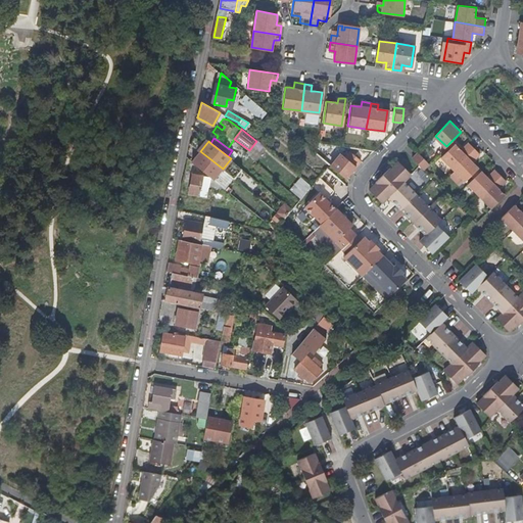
[(454,169),(475,147),(469,141),(462,149),(455,143),(441,156),(454,169)]
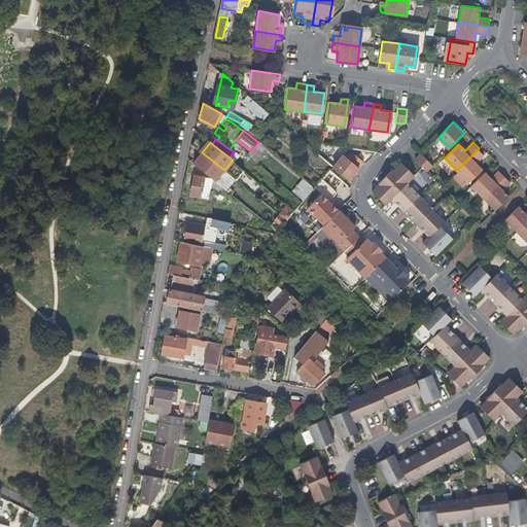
[(234,151),(235,150),(238,146),(234,143),(230,149),(234,151)]
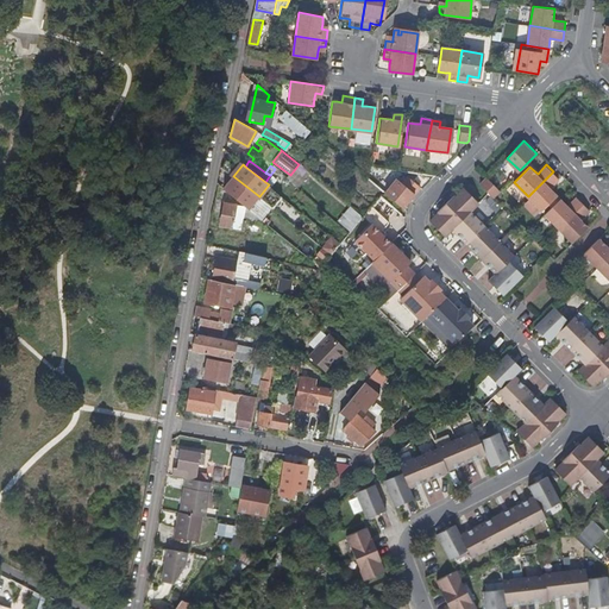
[(548,203),(558,194),(550,187),(559,177),(553,171),(528,196),(541,209),(548,203)]
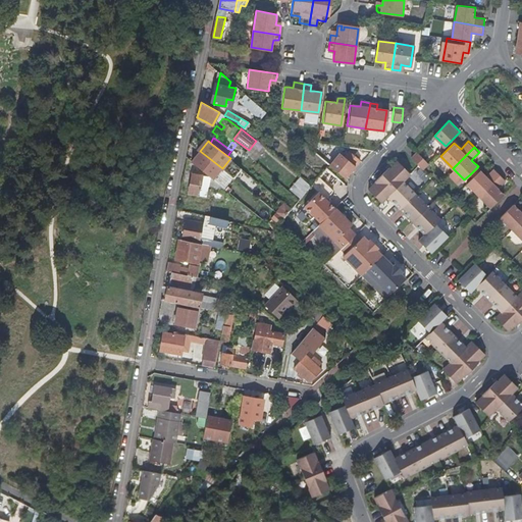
[(227,156),(230,158),(231,160),(238,152),(232,149),(231,150),(227,156)]
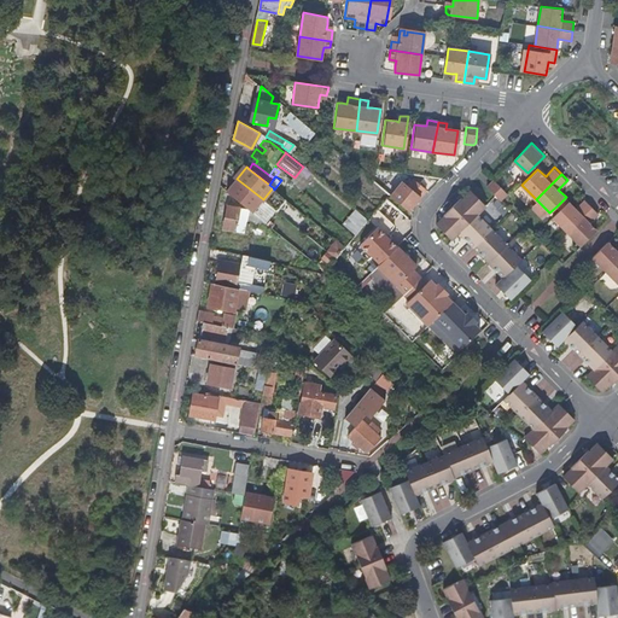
[(400,181),(388,194),(400,205),(406,210),(425,191),(409,176),(402,184),(400,181)]
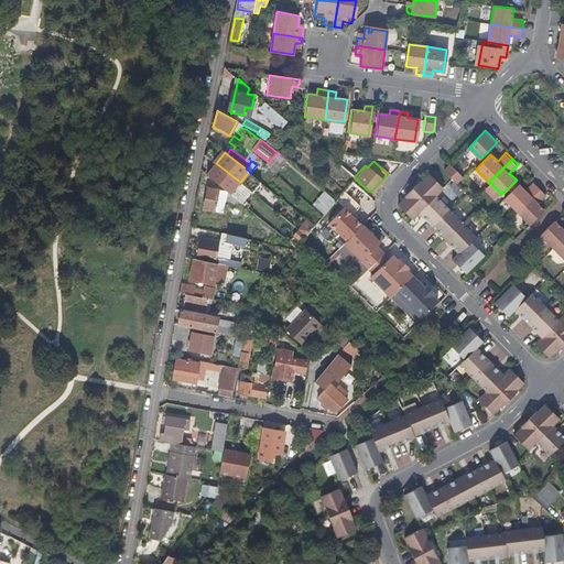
[(453,162),(445,170),(457,182),(465,174),(453,162)]
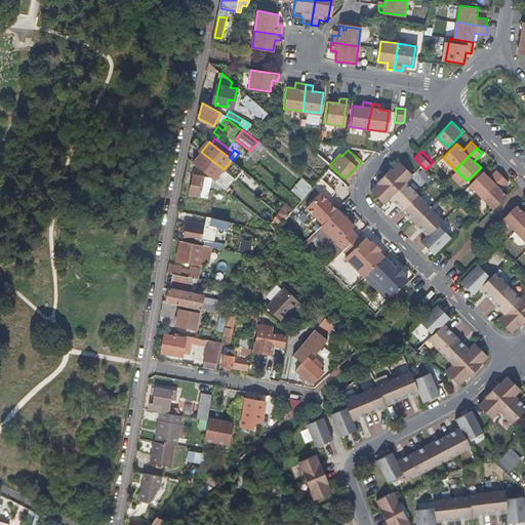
[(214,180),(224,169),(201,152),(200,154),(194,162),(214,180)]
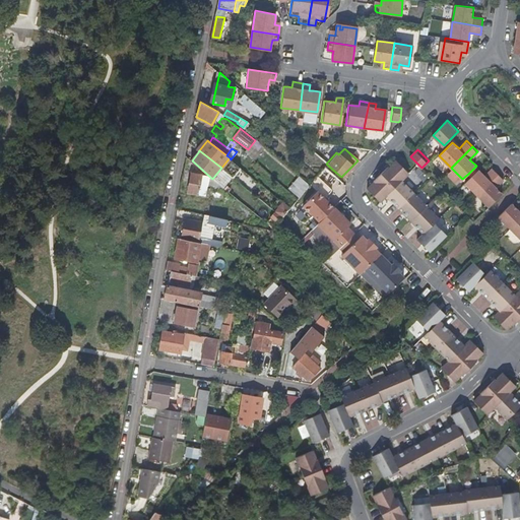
[(231,159),(230,157),(221,168),(233,177),(241,168),(231,159)]
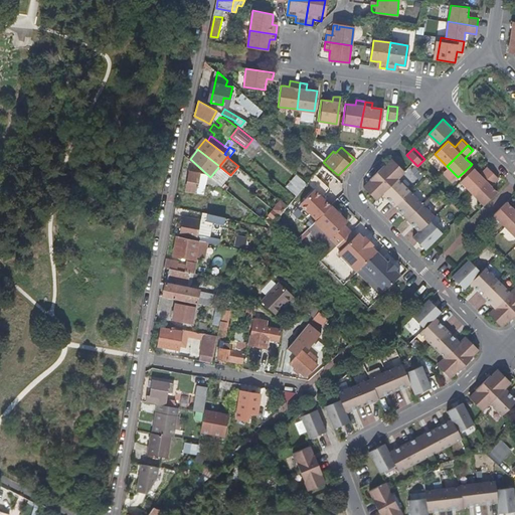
[(392,158),(363,186),(376,200),(383,193),(419,230),(413,237),(425,250),(443,233),(431,220),(435,216),(398,179),(405,172),(392,158)]
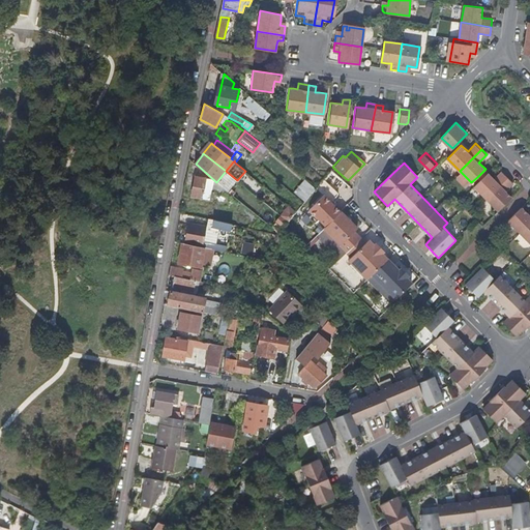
[(480,180),(489,172),(486,169),(477,177),(480,180)]
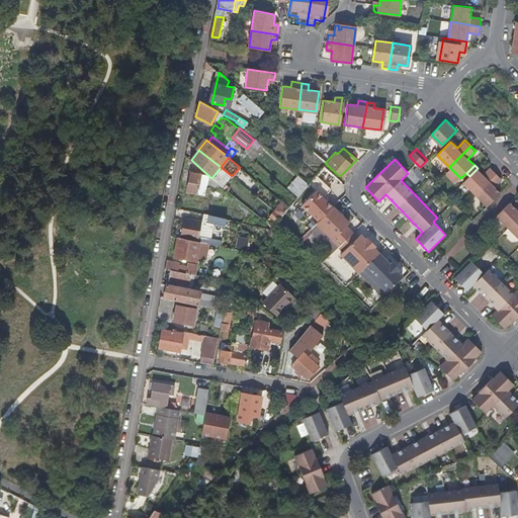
[(221,167),(211,178),(224,187),(233,176),(232,176),(221,167)]
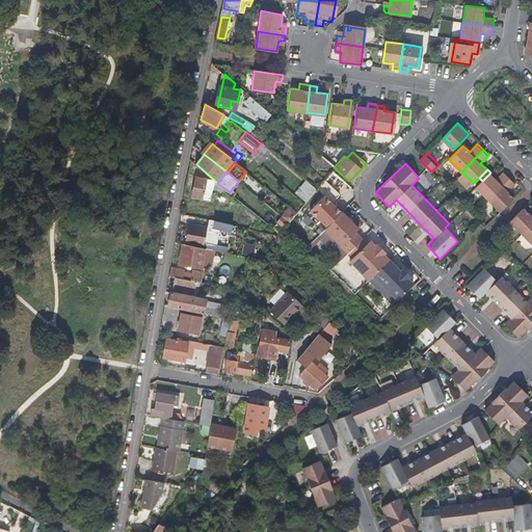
[(477,186),(488,198),(510,178),(504,171),(496,179),(490,173),(482,181),(477,186)]
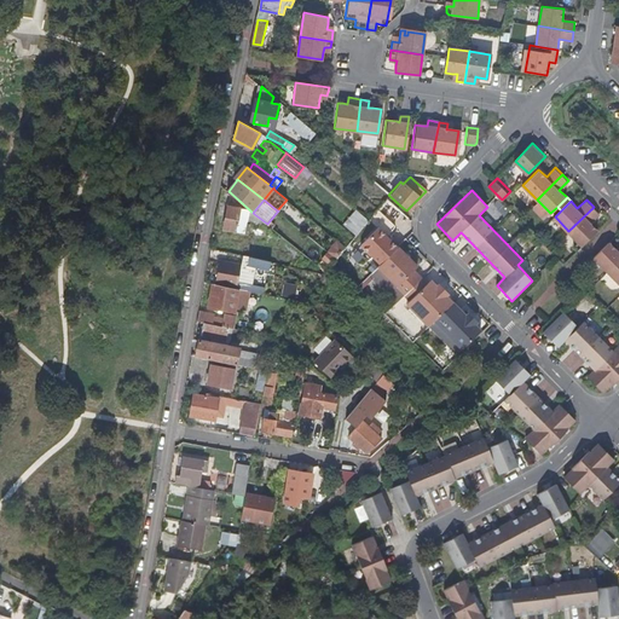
[(242,207),(229,206),(224,229),(244,233),(250,213),(242,207)]
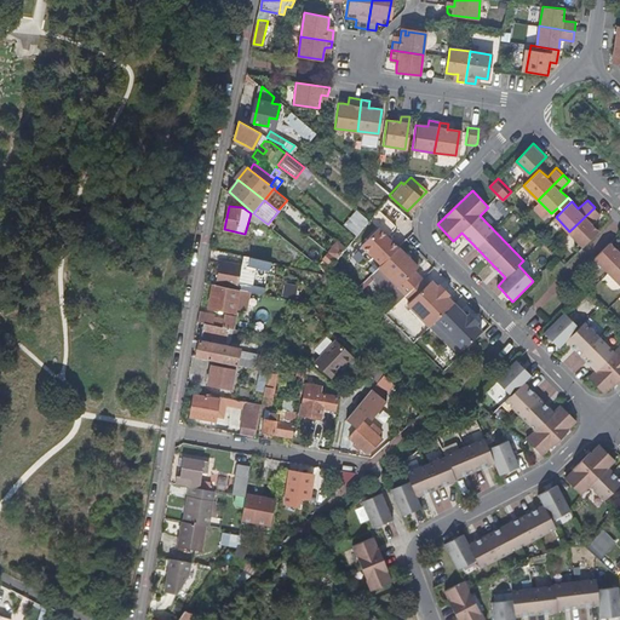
[(569,231),(584,246),(600,230),(592,222),(601,212),(595,207),(569,231)]
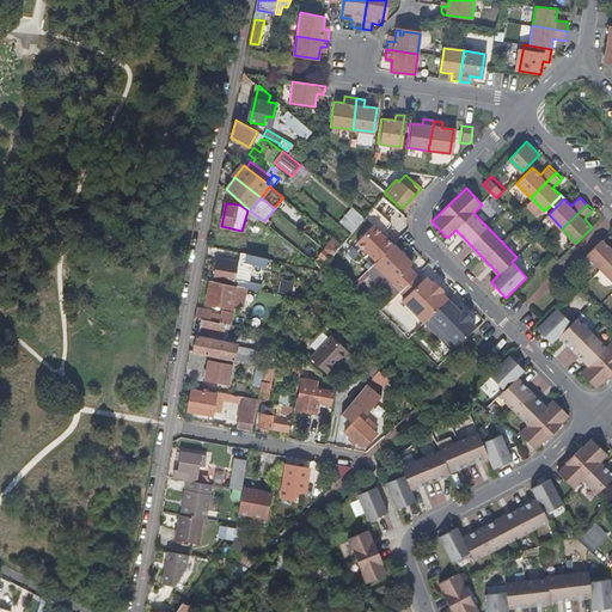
[(338,221),(352,233),(363,219),(352,207),(338,221)]
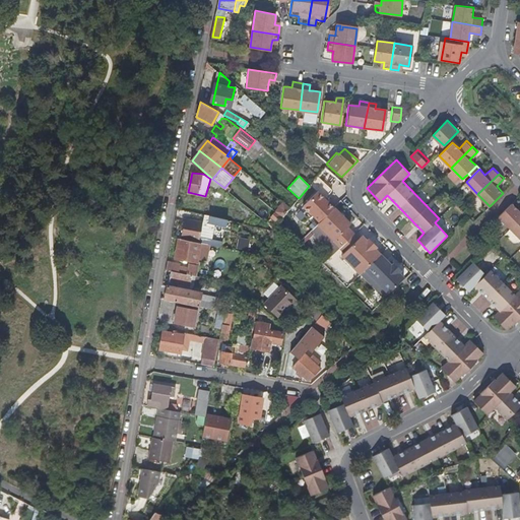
[(319,221),(333,207),(318,191),(303,205),(319,221)]
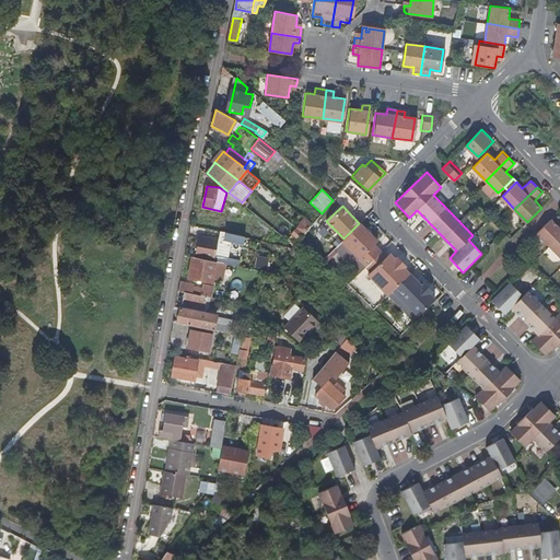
[(296,241),(311,223),(303,217),(289,234),(296,241)]
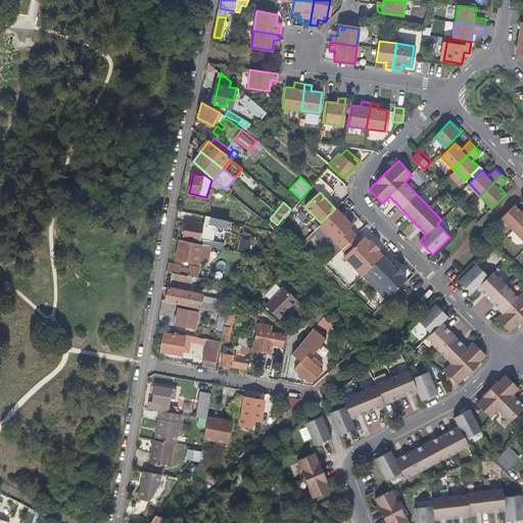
[(514,229),(522,220),(522,208),(522,210),(515,203),(502,218),(514,229)]
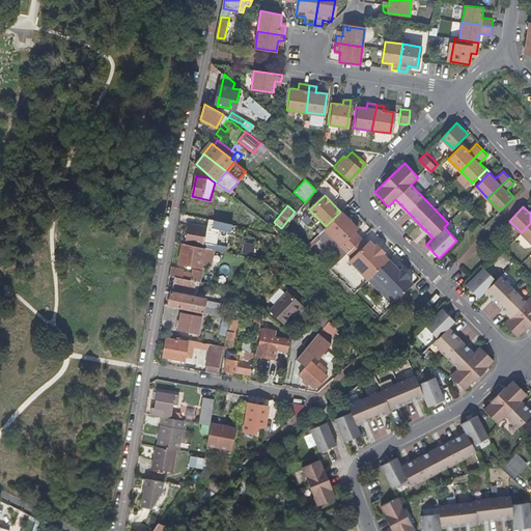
[(324,228),(340,245),(357,228),(340,212),(326,226),(324,228)]
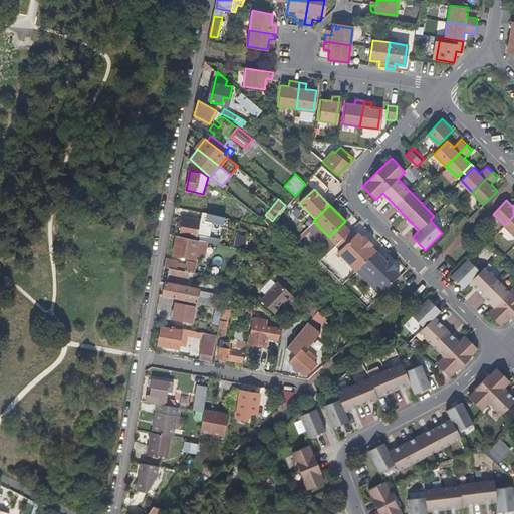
[(392,206),(384,216),(390,220),(397,210),(392,206)]
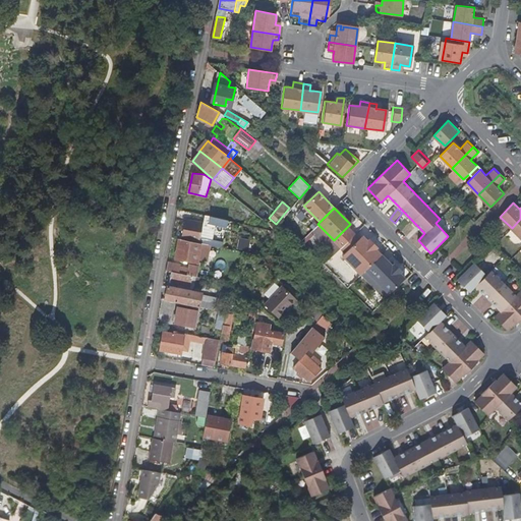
[(184,217),(197,220),(199,215),(185,212),(184,217)]
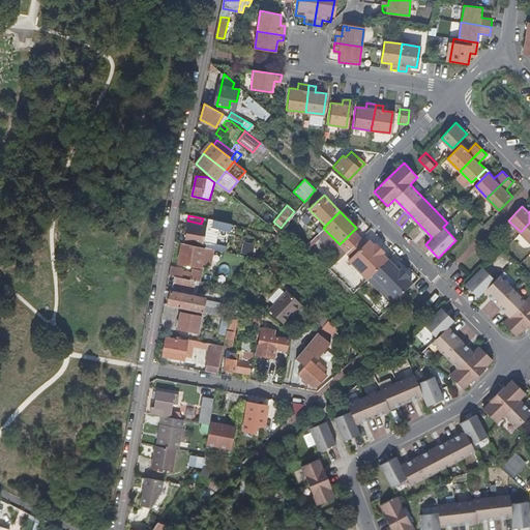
[(198,244),(201,224),(187,221),(185,221),(181,241),(198,244)]
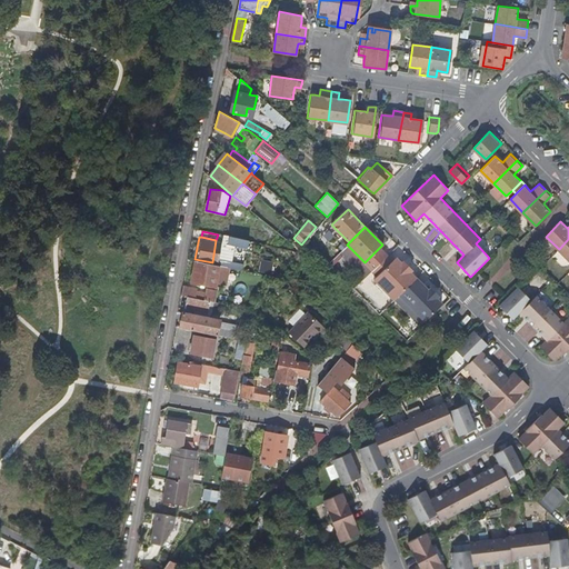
[(247,248),(248,240),(228,237),(227,242),(227,245),(236,246),(247,248)]
